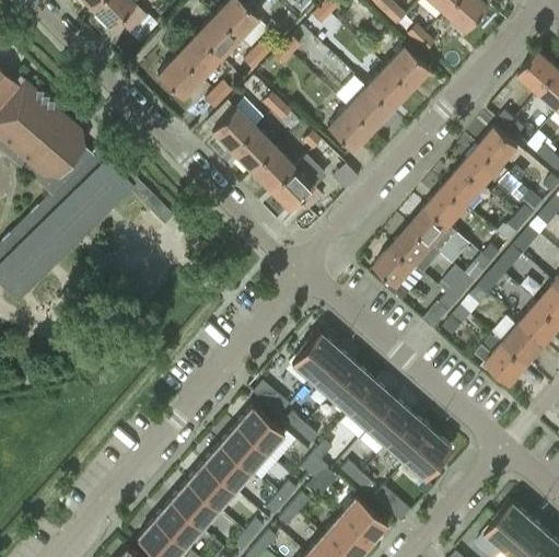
[(97,0),(91,8),(111,28),(135,4),(135,3),(138,0),(97,0)]
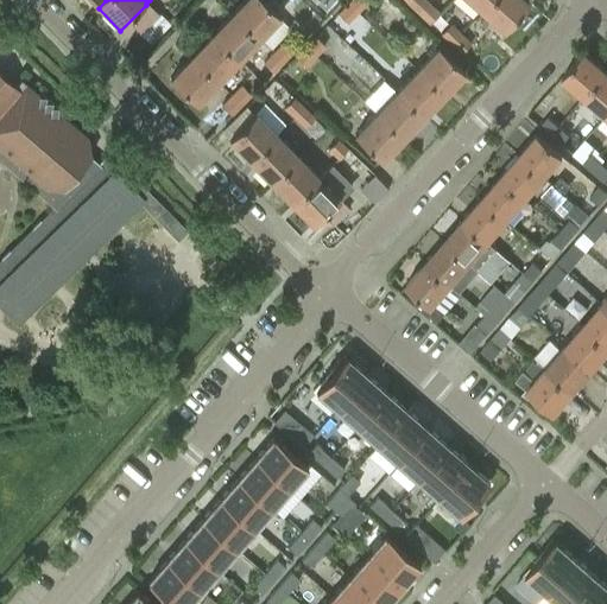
[(260,0),(246,0),(233,16),(259,40),(280,18),(260,0)]
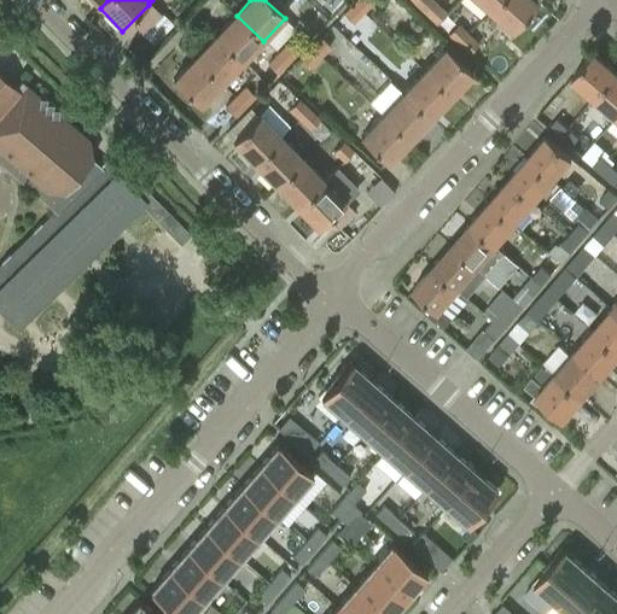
[(359,0),(354,6),(365,16),(374,5),(368,0),(359,0)]
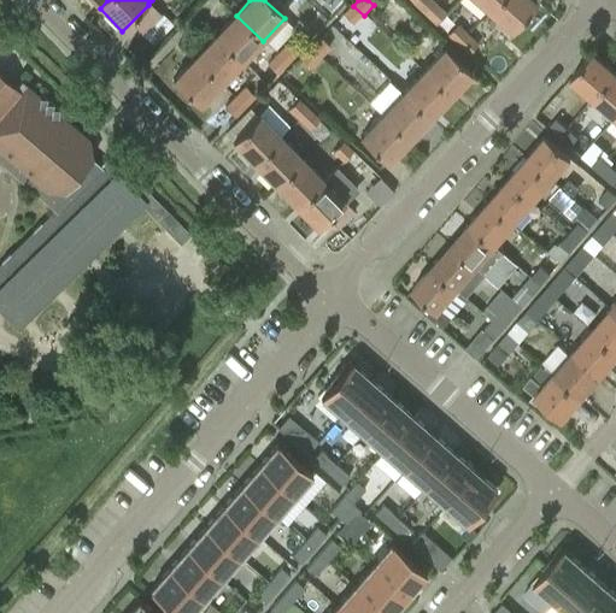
[(429,0),(417,0),(414,5),(424,16),(434,5),(429,0)]
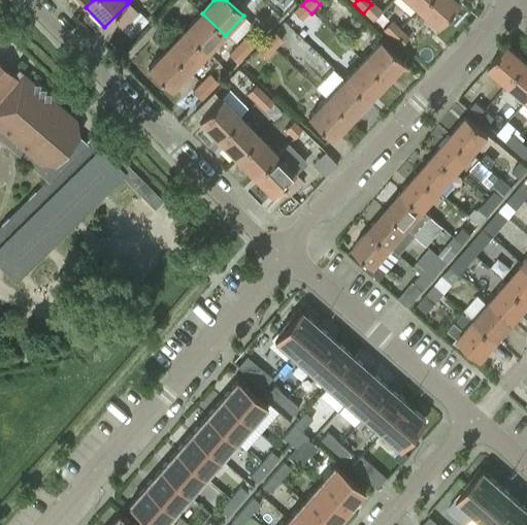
[(406,0),(418,9),(426,0),(406,0)]
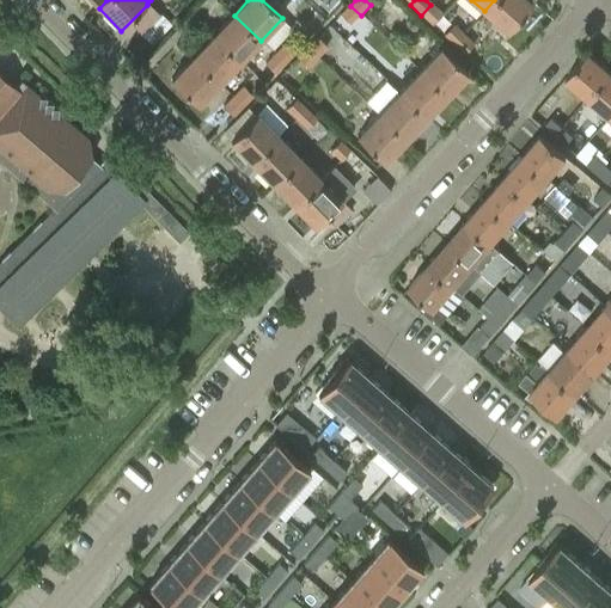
[(532,4),(526,0),(494,0),(484,11),(508,31),(532,4)]
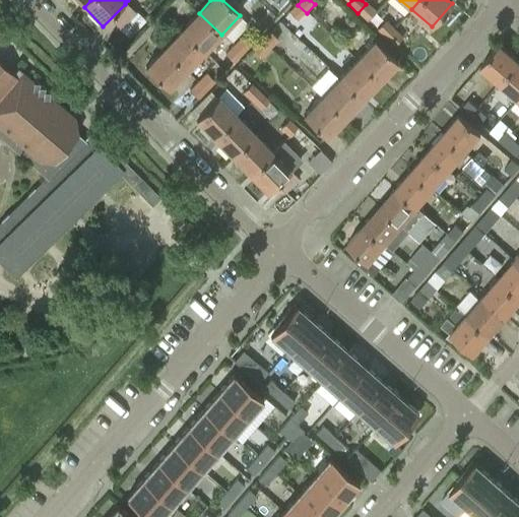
[(289,13),(289,14),(299,22),(307,13),(298,5),(289,13)]
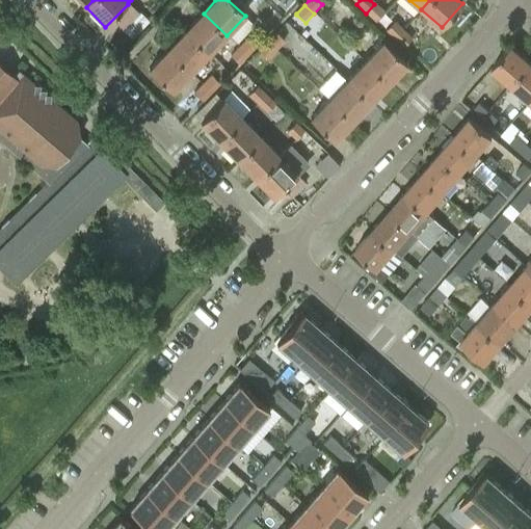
[(185,32),(209,54),(227,35),(204,14),(185,32)]
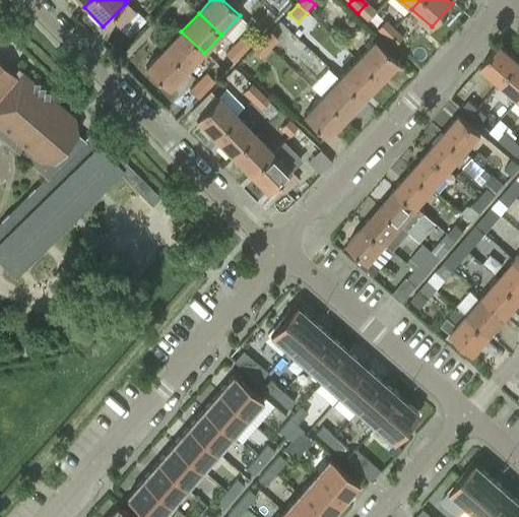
[(386,22),(378,30),(377,31),(386,40),(395,30),(386,22)]
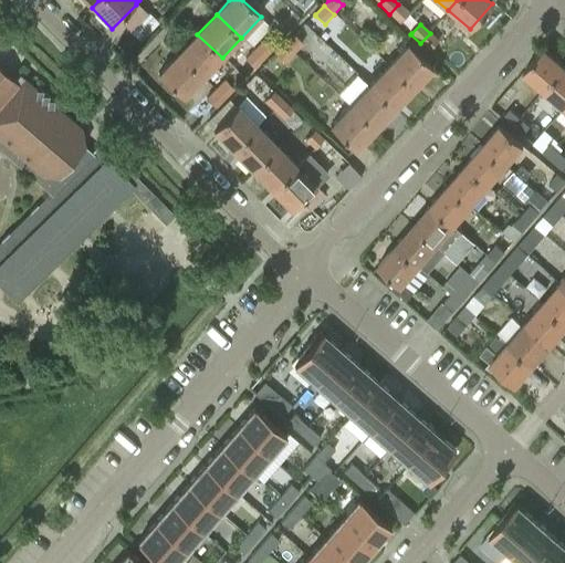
[(430,33),(420,43),(429,52),(439,43),(448,51),(459,38),(445,25),(435,37),(430,33)]
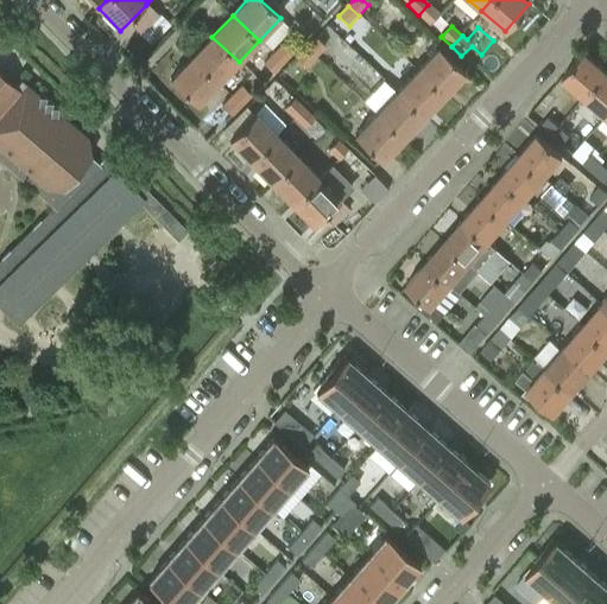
[(212,37),(191,58),(219,83),(239,62),(212,37)]
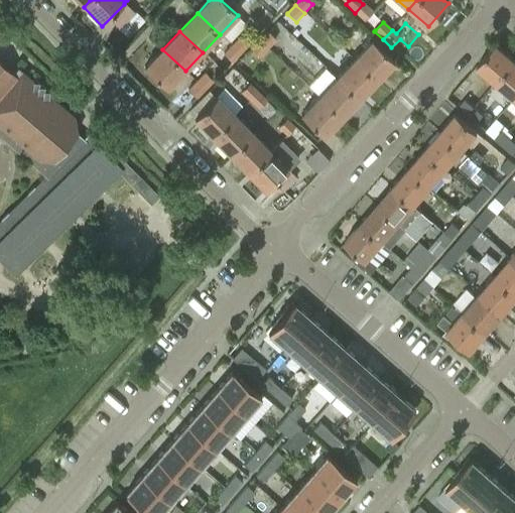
[(268,32),(260,41),(268,50),(277,41),(268,33),(268,32)]
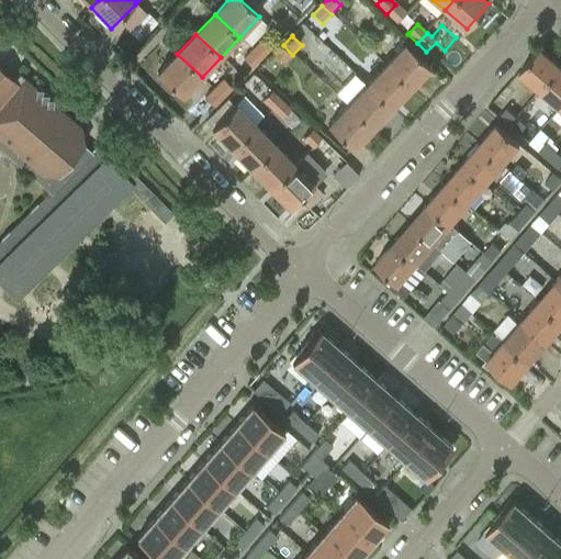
[(272,51),(271,49),(262,41),(253,51),(264,60),(272,51)]
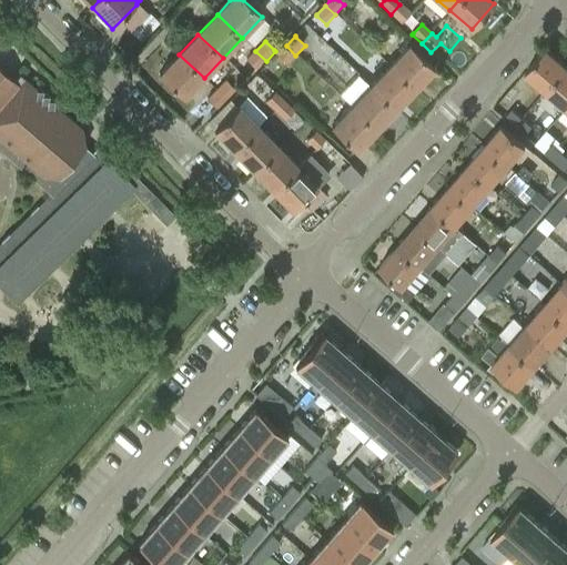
[(286,46),(276,54),(277,56),(286,64),(295,56),(286,46)]
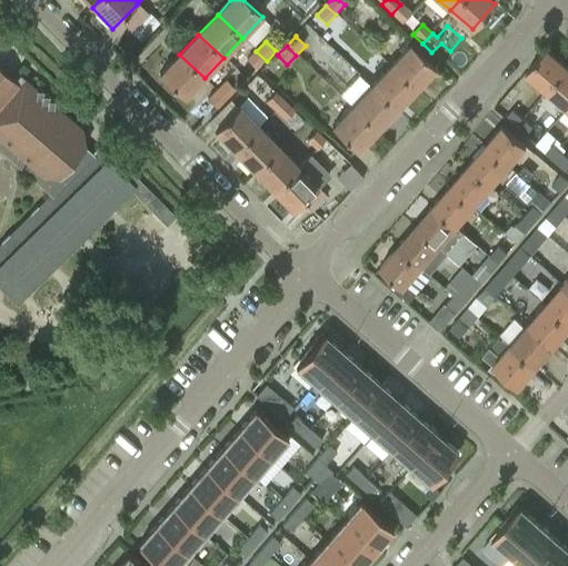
[(408,46),(388,67),(414,90),(434,70),(408,46)]
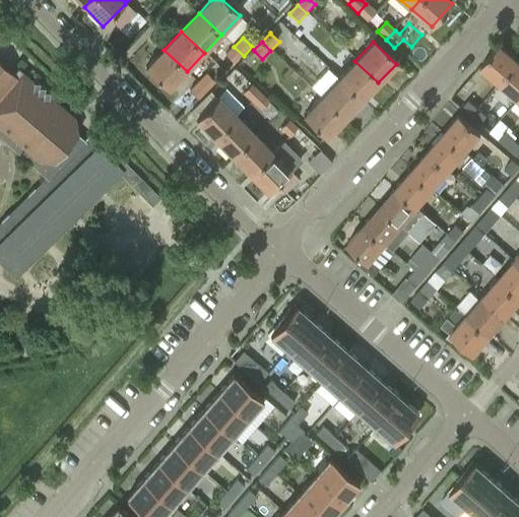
[(235,65),(244,56),(234,47),(225,56),(235,65)]
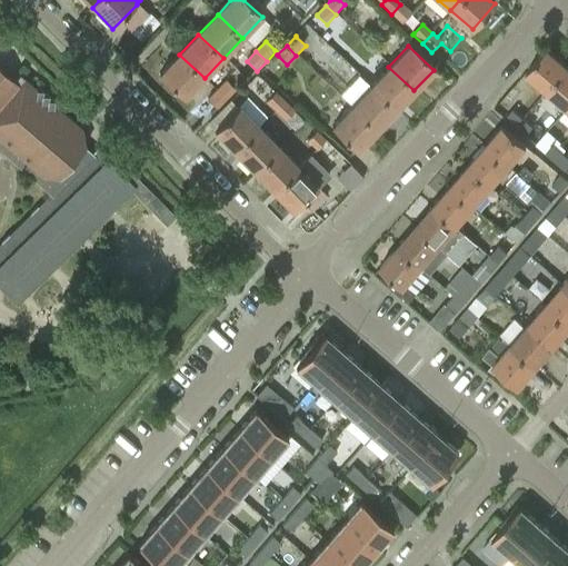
[(548,92),(567,70),(567,68),(547,51),(519,85),(539,102),(548,92)]
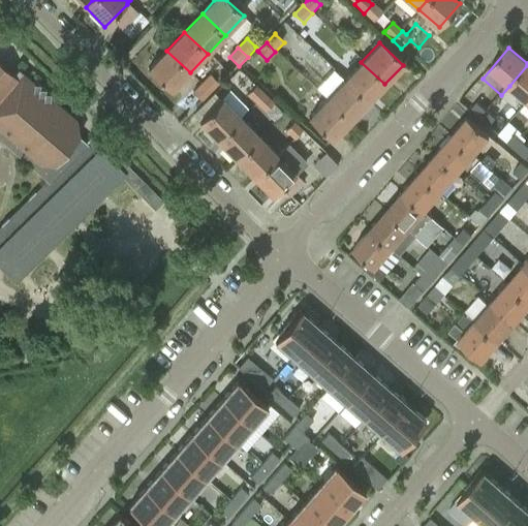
[(190,72),(166,51),(148,70),(172,92),(190,72)]
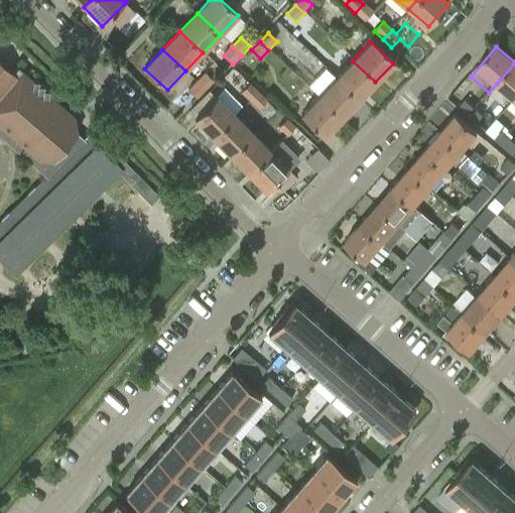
[(358,100),(375,82),(352,60),(335,79),(358,100)]
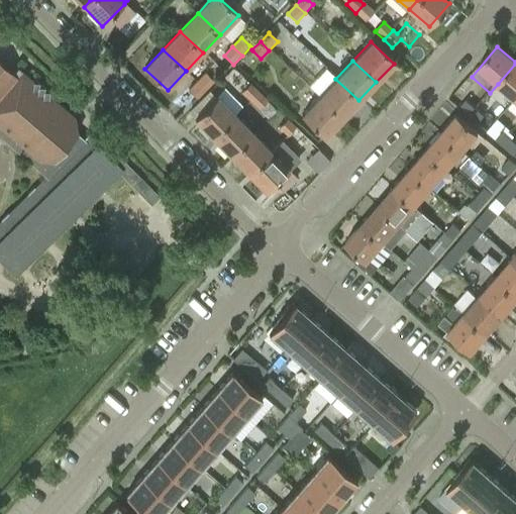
[(515,64),(498,84),(515,99),(515,64)]
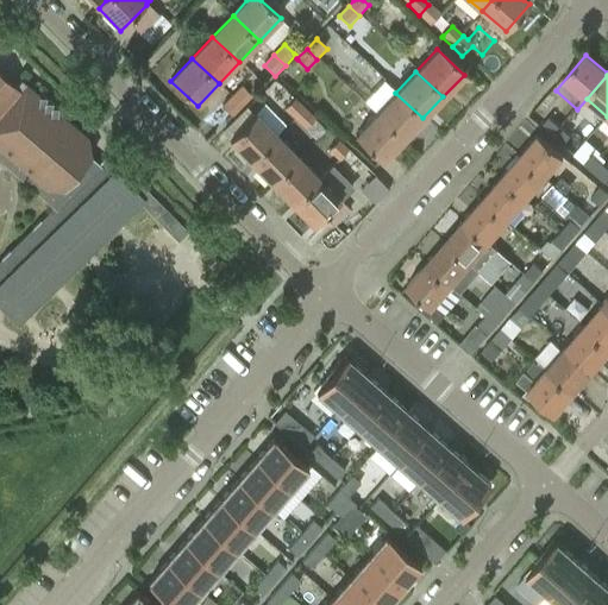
[(0,162),(54,208),(0,260),(0,307),(18,326),(140,205),(177,241),(186,233),(140,187),(135,193),(102,161),(99,164),(92,159),(89,140),(58,114),(58,109),(54,109),(54,105),(46,104),(46,100),(41,99),(22,82),(16,89),(0,76),(0,162)]
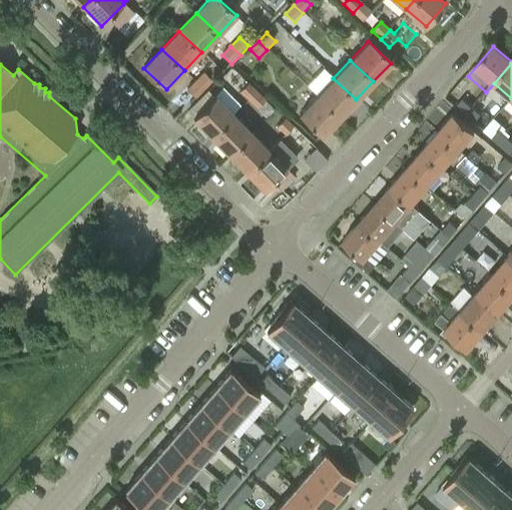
[(203,74),(195,82),(204,91),(213,82),(203,74)]
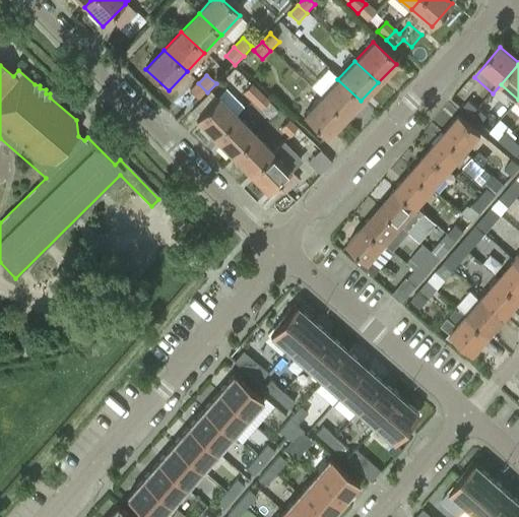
[(342,120),(361,101),(337,79),(320,98),(342,120)]
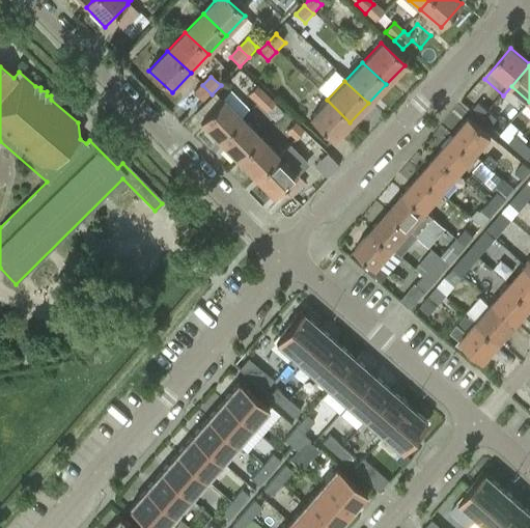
[(203,103),(212,94),(202,85),(194,93),(203,103)]
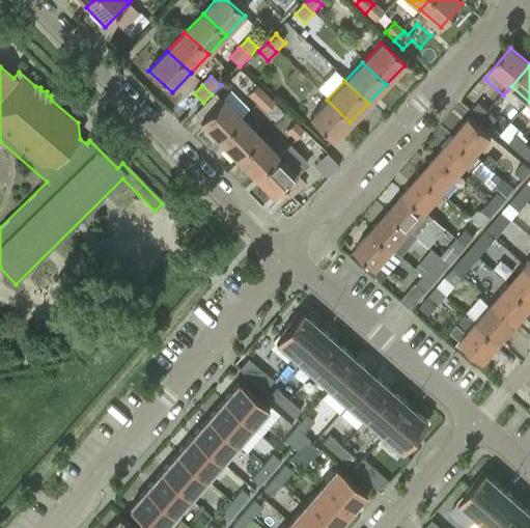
[(257,106),(267,95),(257,87),(249,96),(257,106)]
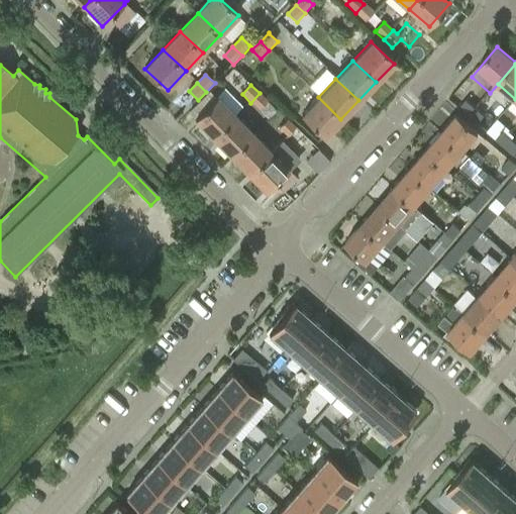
[(260,111),(269,102),(260,93),(250,103),(260,111)]
